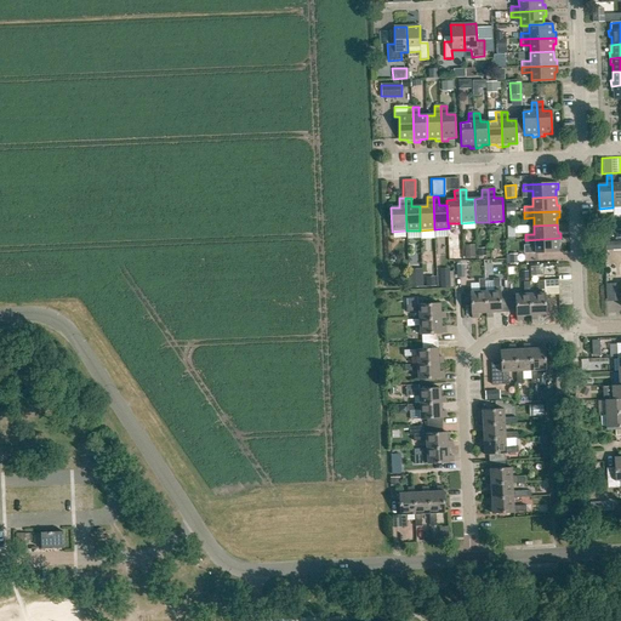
[(560,238),(525,240),(525,245),(535,245),(535,254),(558,252),(558,244),(560,244),(560,238)]
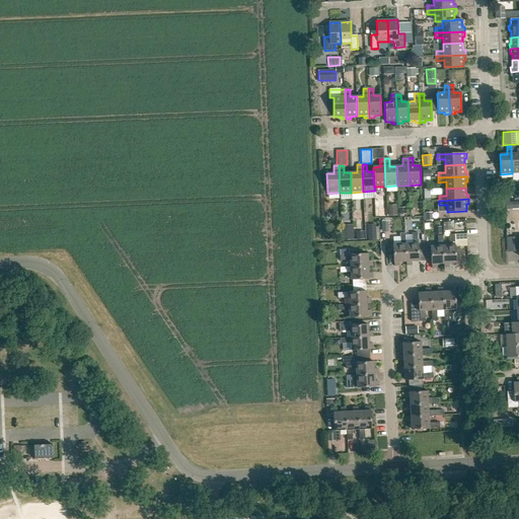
[(353,239),(352,224),(340,225),(341,240),(353,239)]
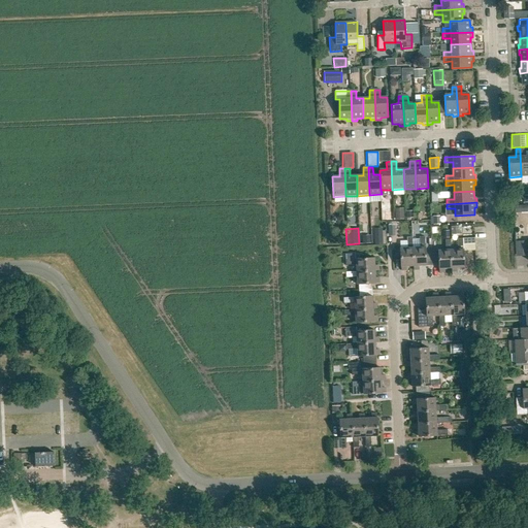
[(414,249),(413,237),(407,237),(408,249),(399,249),(400,267),(401,267),(401,271),(407,270),(407,267),(415,267),(414,249)]
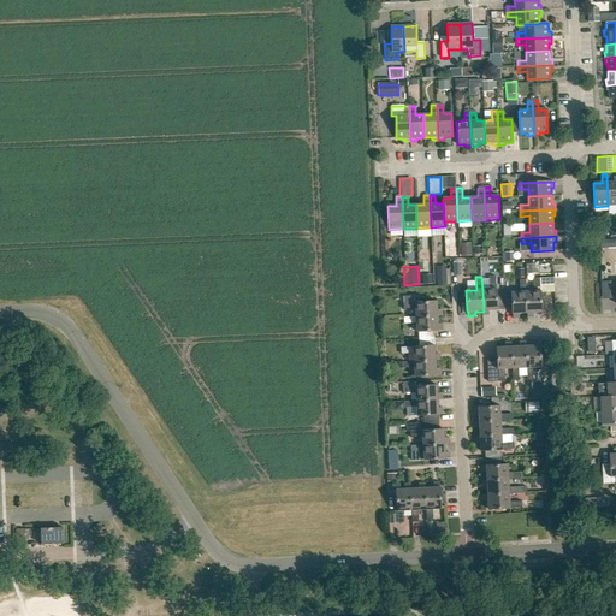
[(484,312),(484,315),(490,315),(490,311),(505,309),(504,295),(497,295),(496,277),(490,277),(491,289),(483,290),(484,312)]
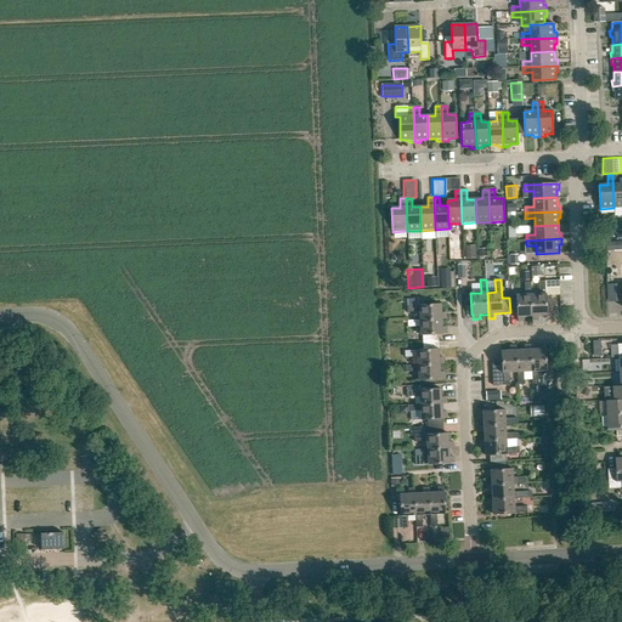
[(516,294),(516,298),(509,298),(510,312),(518,312),(518,322),(525,321),(524,316),(532,316),(531,294),(531,282),(525,283),(525,294),(516,294)]
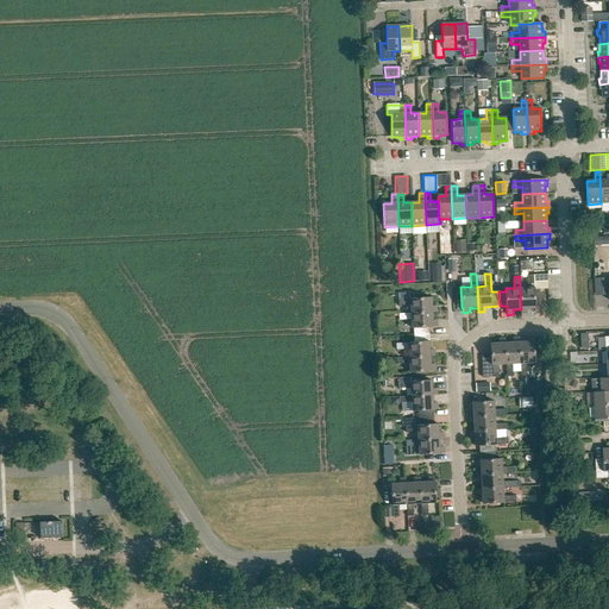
[(521,309),(521,314),(528,314),(527,308),(535,308),(534,276),(528,276),(529,287),(520,288),(521,309)]
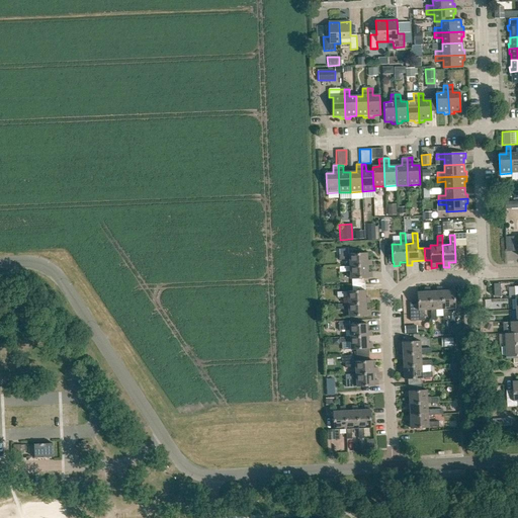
[(349,259),(350,266),(368,265),(371,265),(371,260),(367,260),(367,253),(350,253),(350,249),(339,249),(339,254),(339,259),(349,259)]
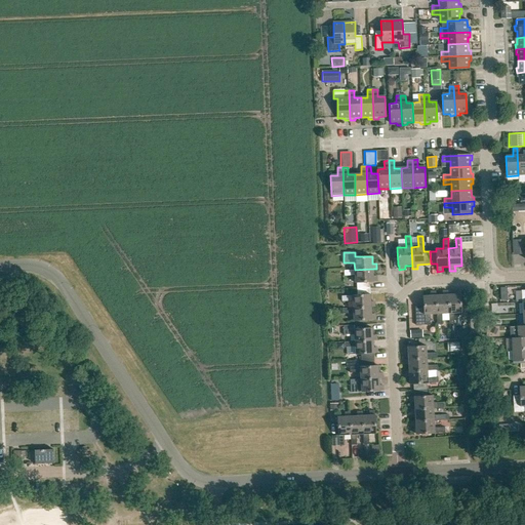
[(355,270),(344,270),(345,276),(355,275),(355,283),(357,282),(357,289),(370,288),(369,282),(377,281),(377,276),(373,276),(373,269),(355,270)]
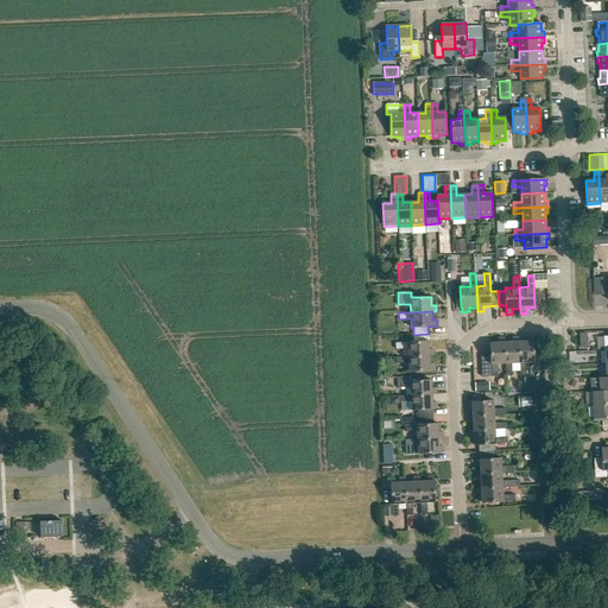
[(415,342),(396,343),(396,349),(409,348),(409,356),(430,355),(434,355),(434,349),(429,349),(429,334),(413,335),(415,342)]
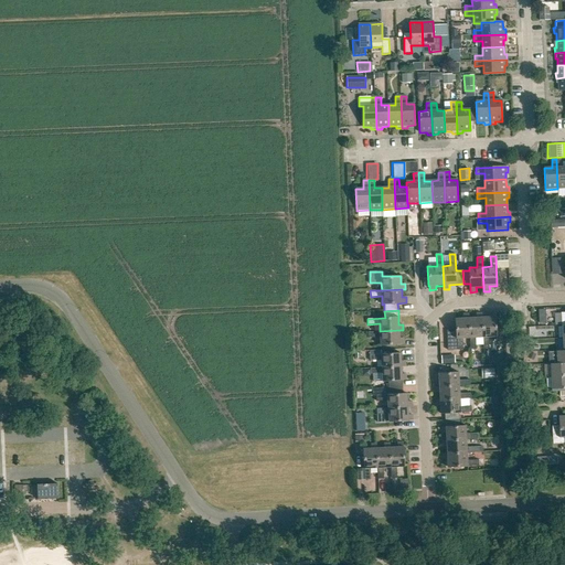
[(496,311),(489,312),(489,316),(482,316),(481,317),(482,337),(483,349),(489,349),(489,337),(497,337),(496,311)]
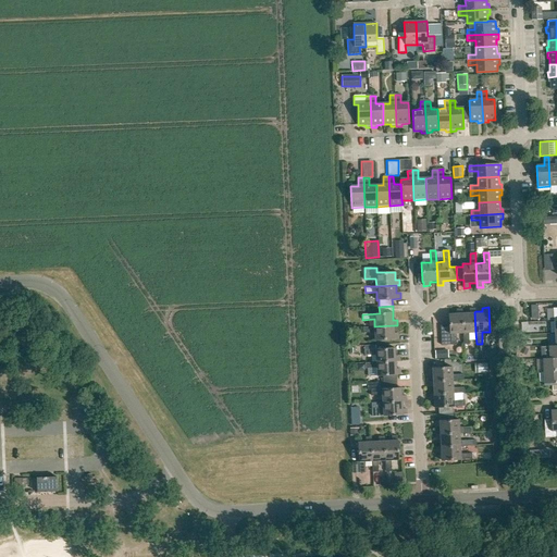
[(462,312),(461,312),(462,333),(463,345),(469,344),(468,333),(475,332),(474,312),(475,311),(475,308),(470,308),(470,312),(462,312)]
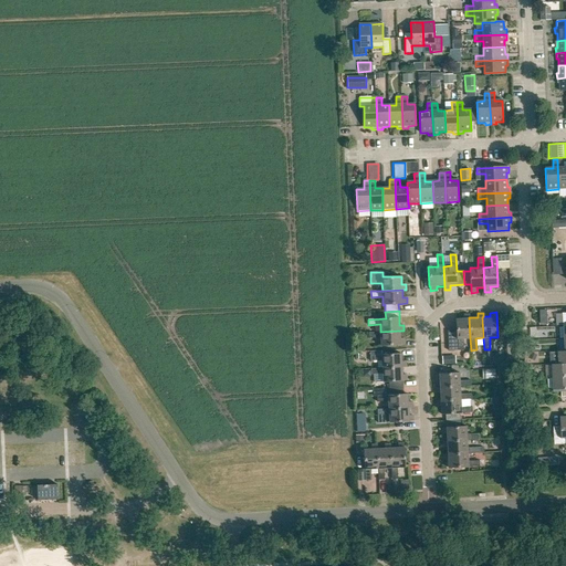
[(464,318),(456,318),(457,331),(448,331),(448,350),(463,350),(463,339),(462,338),(470,338),(469,317),(470,317),(470,314),(463,314),(464,318)]
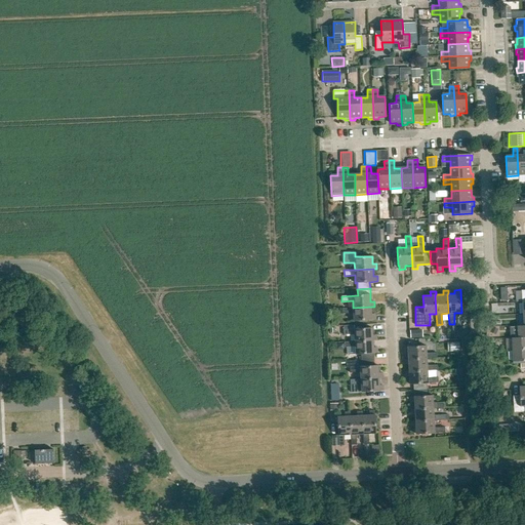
[(353,308),(342,309),(342,314),(353,313),(354,321),(375,320),(375,314),(371,314),(371,307),(353,308)]
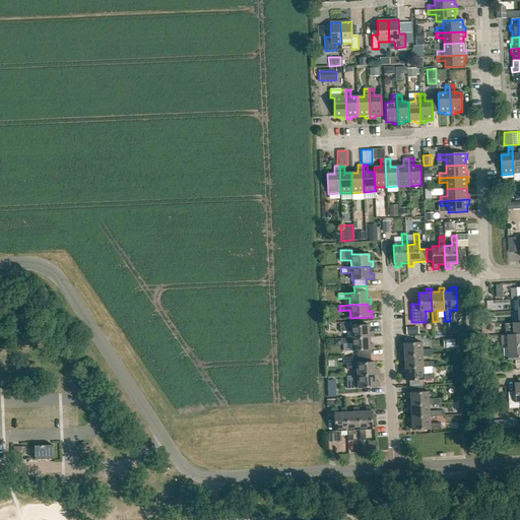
[(488,324),(484,329),(492,332),(494,326),(488,324)]
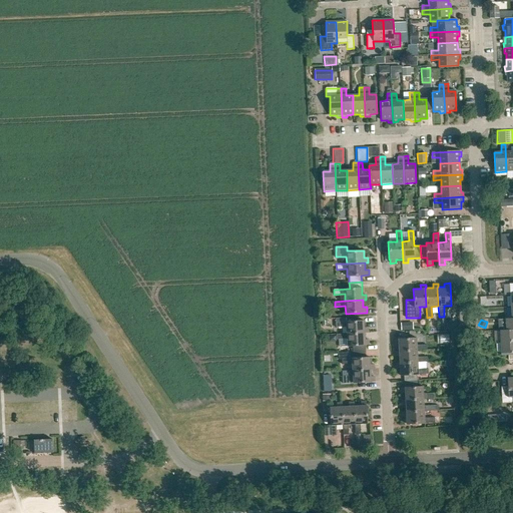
[(364,321),(336,323),(336,328),(346,327),(346,334),(364,333),(364,334),(368,333),(368,328),(364,328),(364,321)]
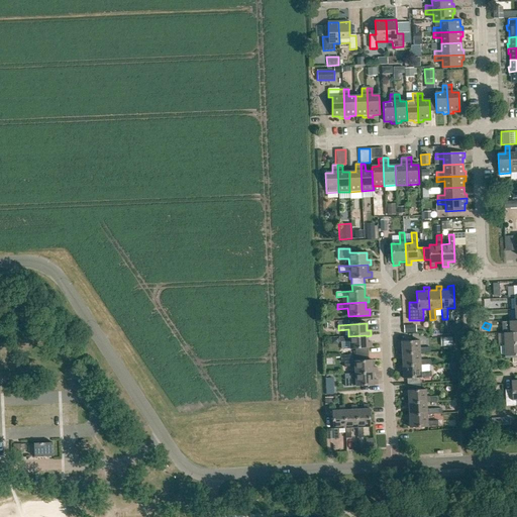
[(516,331),(509,332),(503,332),(504,344),(516,343),(516,331)]
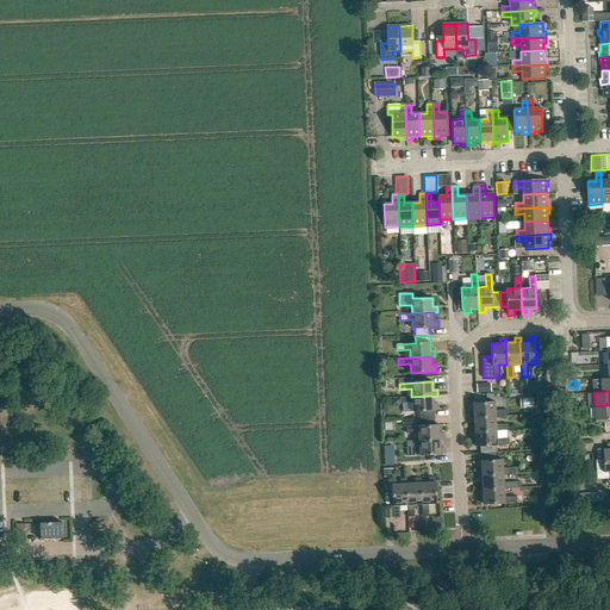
[(411,397),(399,397),(400,404),(412,403),(412,412),(419,412),(419,419),(434,418),(434,410),(439,410),(439,404),(434,405),(433,397),(433,396),(411,397)]
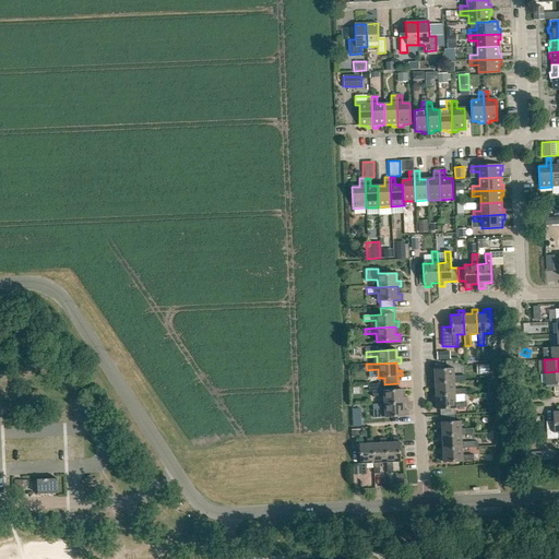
[(433,375),(435,383),(454,381),(454,382),(465,381),(465,376),(453,376),(453,368),(429,369),(430,376),(433,375)]
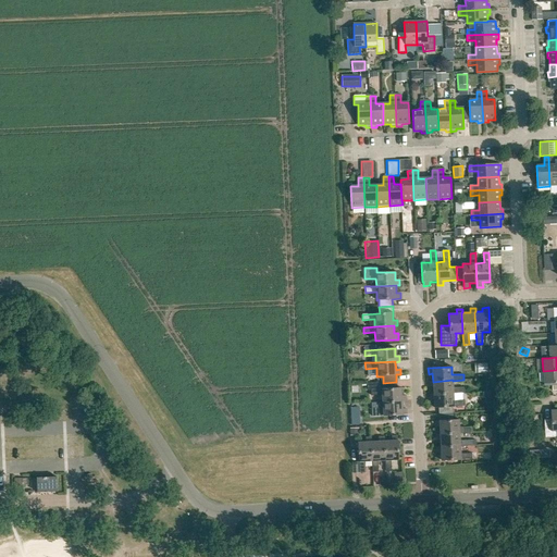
[(556,370),(543,371),(543,384),(552,383),(552,391),(556,390),(556,370)]
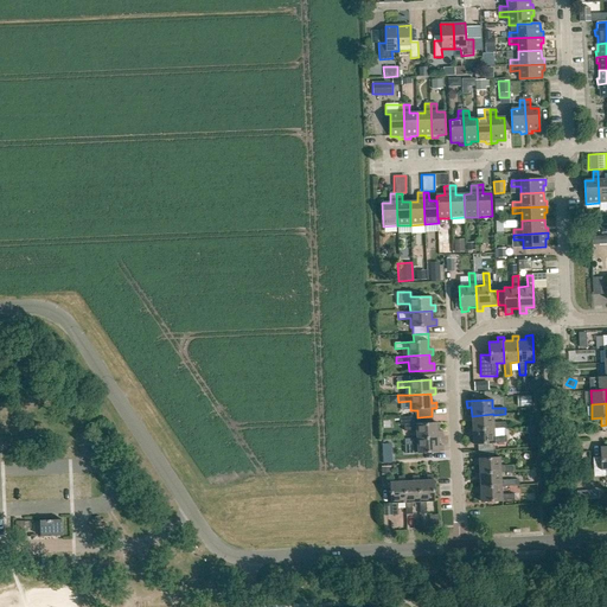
[(472,422),(473,430),(493,429),(506,428),(505,422),(493,422),(493,415),(493,414),(472,416),(467,416),(467,422),(472,422)]
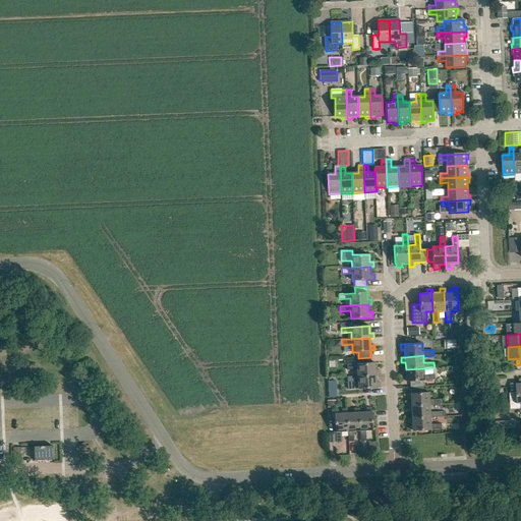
[(357,369),(358,377),(358,378),(375,377),(380,377),(380,370),(375,370),(374,363),(371,363),(370,357),(358,358),(343,358),(343,364),(347,364),(347,369),(357,369)]
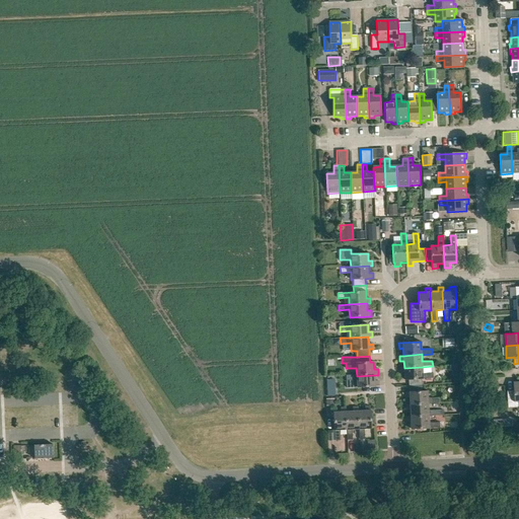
[(400,368),(400,374),(404,373),(404,380),(408,380),(409,386),(422,385),(421,379),(434,378),(433,373),(423,374),(422,367),(404,368),(400,368)]
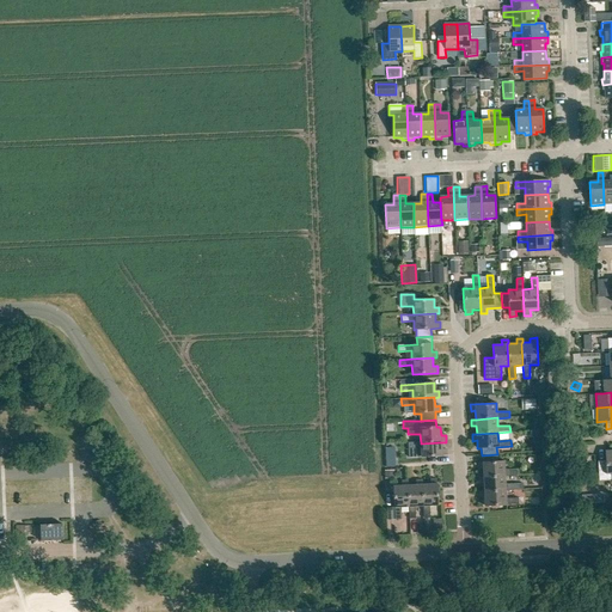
[(421,442),(408,444),(409,448),(421,448),(422,457),(447,456),(446,450),(442,450),(441,442),(421,444),(421,442)]
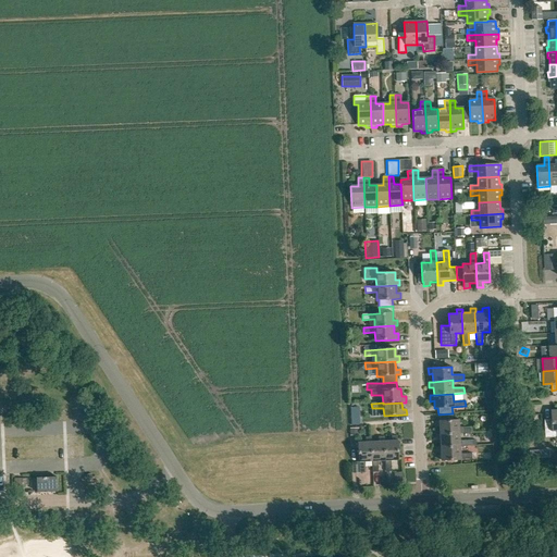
[(556,409),(551,410),(551,422),(544,422),(545,437),(556,437),(556,431),(556,409)]
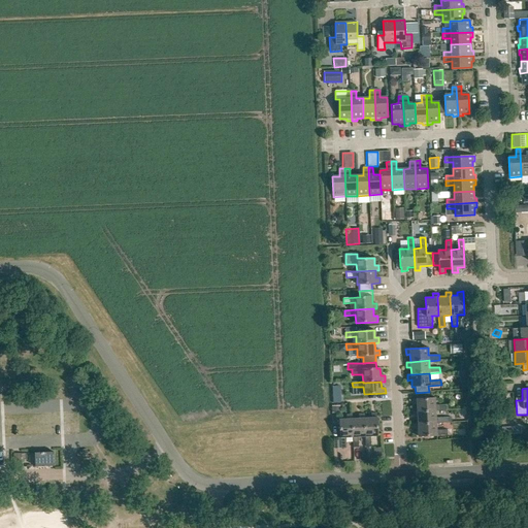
[(416,399),(413,399),(413,404),(416,404),(417,411),(436,410),(447,409),(447,404),(435,405),(435,397),(429,398),(429,392),(416,393),(416,399)]
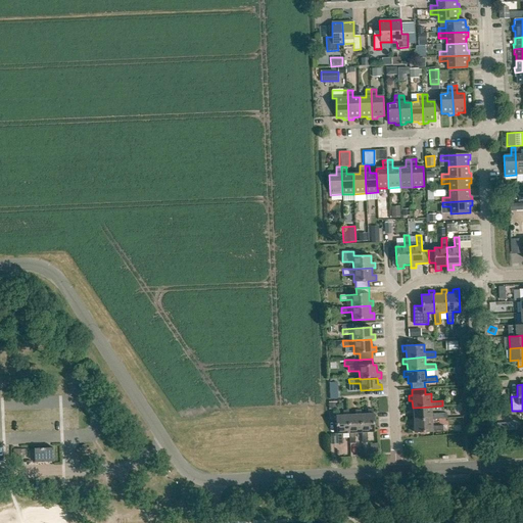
[(410,409),(410,414),(413,414),(414,420),(443,418),(442,413),(432,414),(432,407),(413,408),(410,409)]
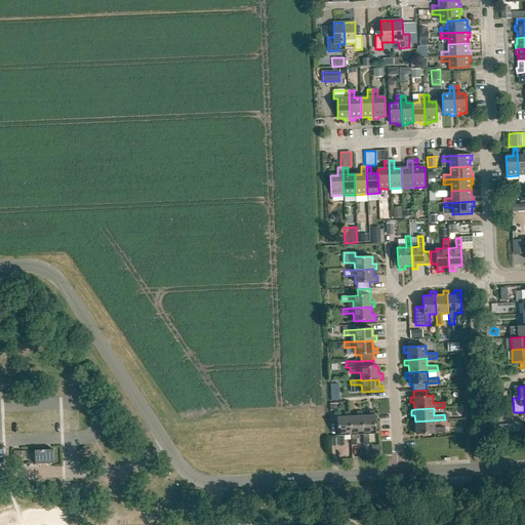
[(374,411),(369,412),(369,416),(362,416),(363,435),(364,445),(369,444),(368,435),(376,434),(374,411)]
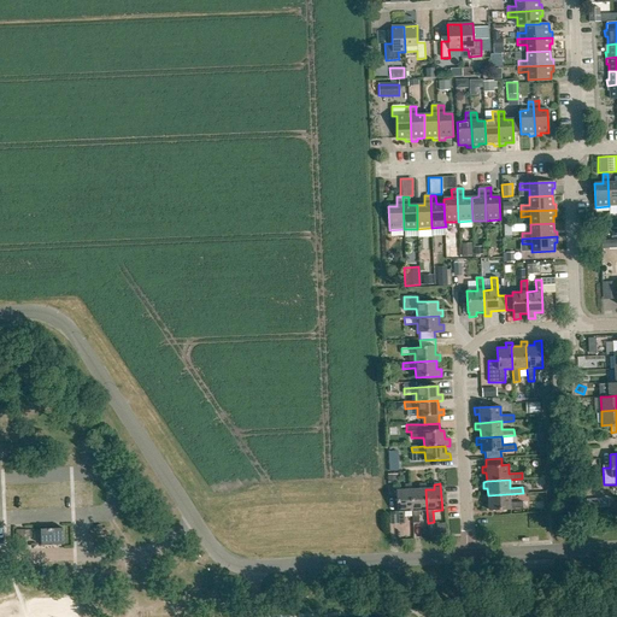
[(419,485),(419,489),(411,491),(412,512),(413,523),(419,523),(418,511),(427,511),(425,489),(425,485),(419,485)]
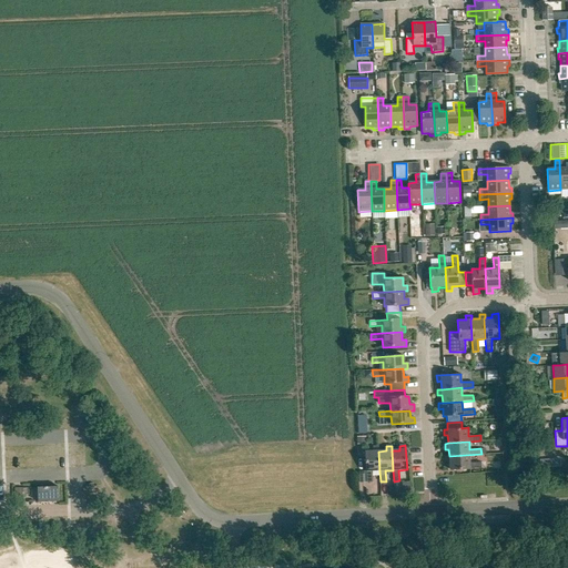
[(373,452),(365,452),(366,483),(372,483),(372,472),(379,472),(378,452),(378,447),(373,447),(373,452)]
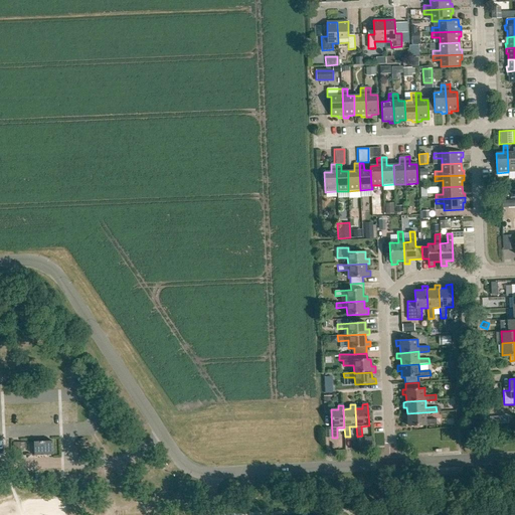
[(403,413),(403,418),(407,418),(408,425),(438,424),(437,418),(426,419),(425,412),(403,413)]
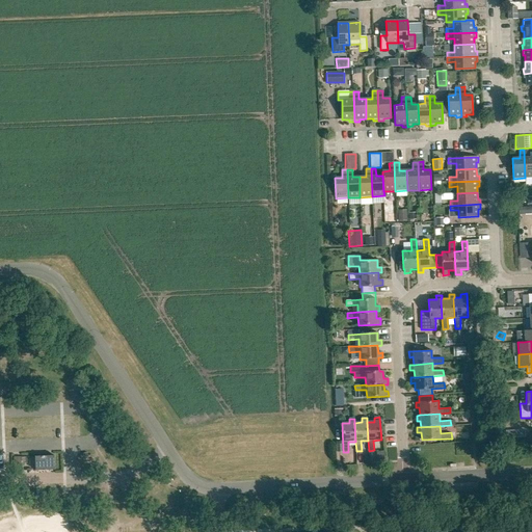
[(55,456),(34,456),(35,471),(55,470),(55,456)]
